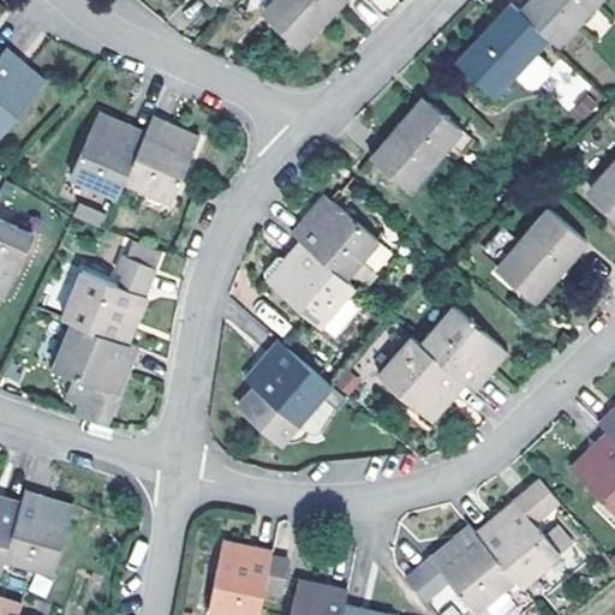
[(280,0),(266,16),(297,46),(339,0),(280,0)]
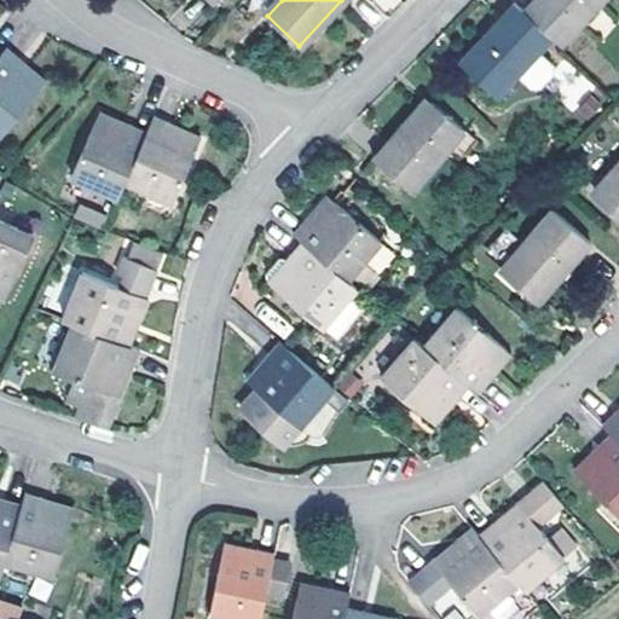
[(370,0),(382,16),(399,4),(395,0),(370,0)]
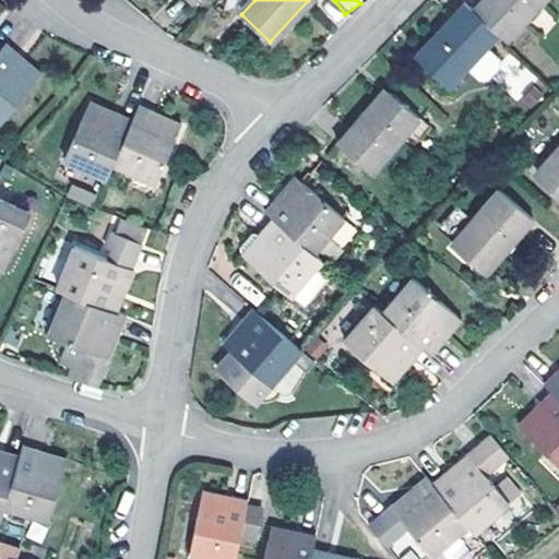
[(479,0),(472,9),(497,33),(504,39),(542,0),(479,0)]
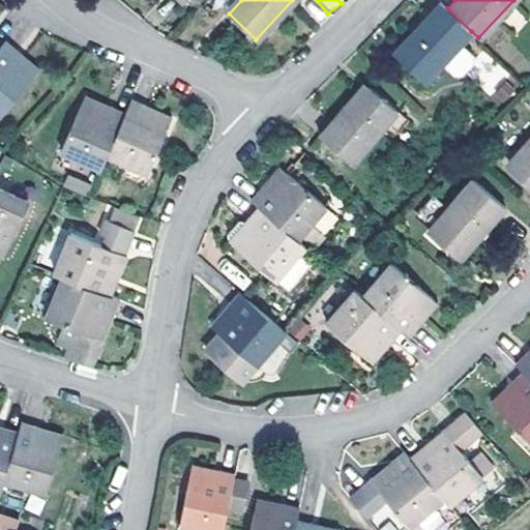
[(447,8),(440,1),(412,30),(417,34),(395,58),(422,82),(441,62),(457,77),(474,57),(460,43),(471,31),(447,8)]
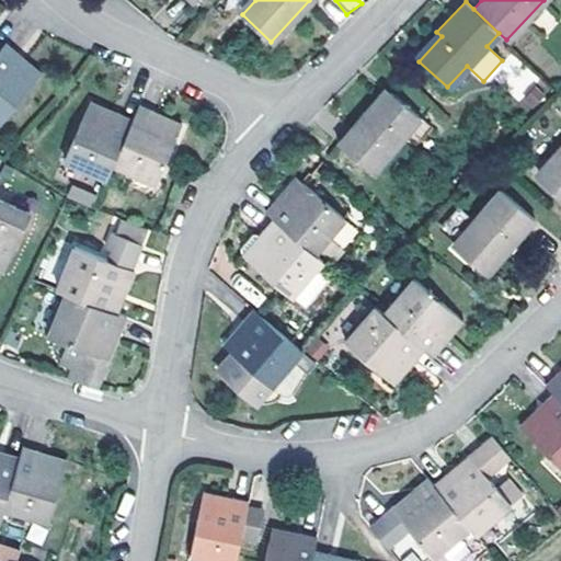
[(0,49),(0,118),(33,79),(14,64),(10,60),(15,53),(4,44),(0,49)]
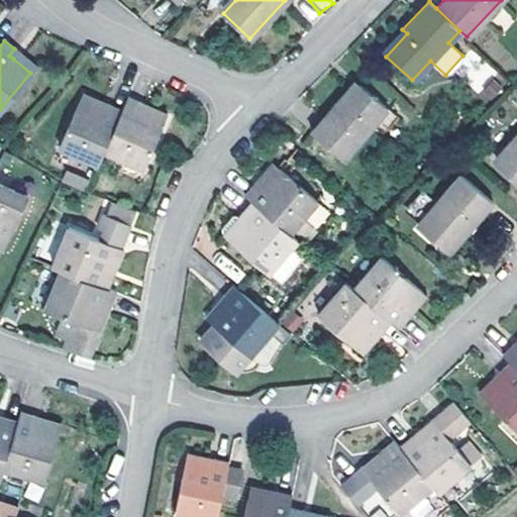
[(13,59),(30,73),(36,67),(14,48),(9,56),(13,59)]
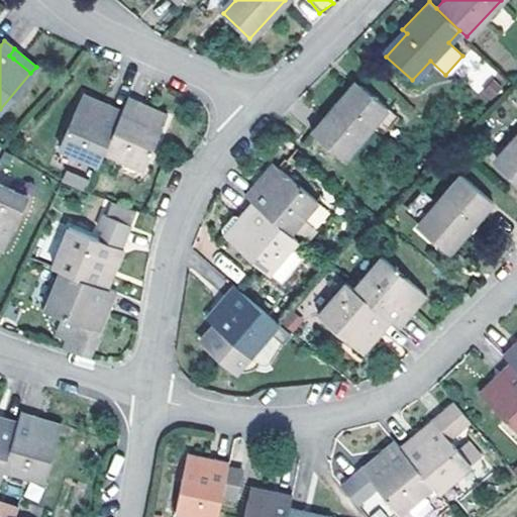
[(491,100),(506,81),(469,53),(453,72),(491,100)]
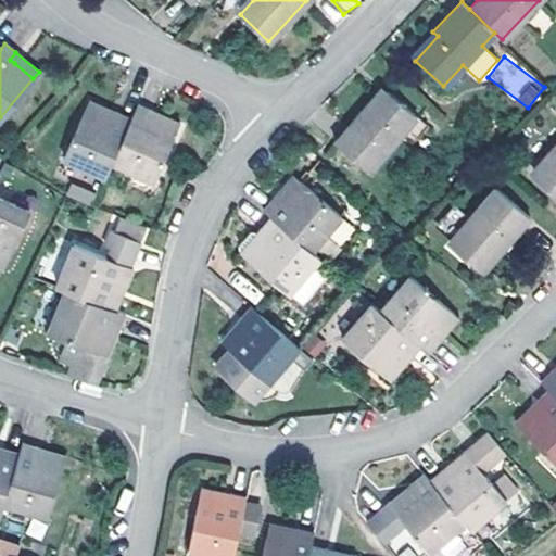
[(368,172),(416,115),(388,90),(365,116),(359,111),(332,141),(368,172)]
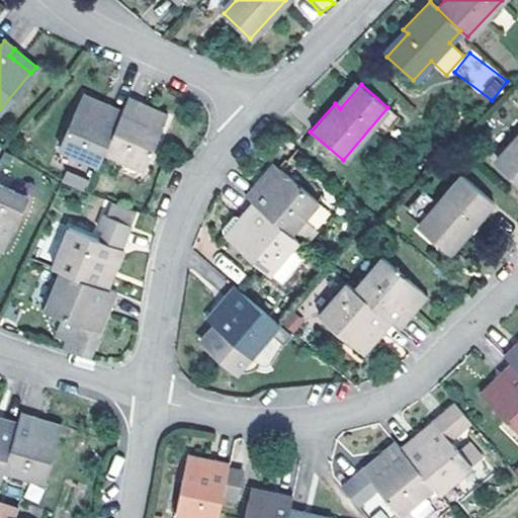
[(82,92),(79,99),(101,109),(106,111),(109,104),(82,92)]
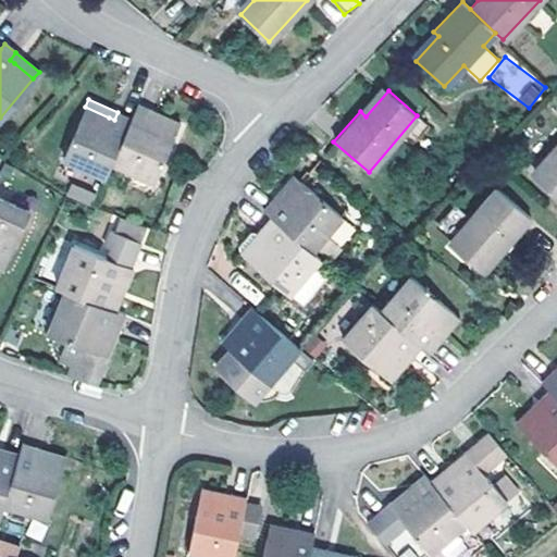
[(132,119),(112,162),(153,181),(176,130),(153,120),(148,118),(152,109),(139,103),(132,119)]
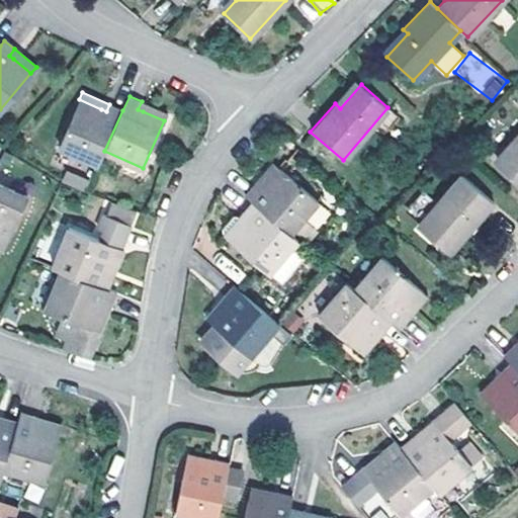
[(97,166),(104,151),(122,110),(109,104),(106,111),(101,109),(79,99),(59,148),(97,166)]
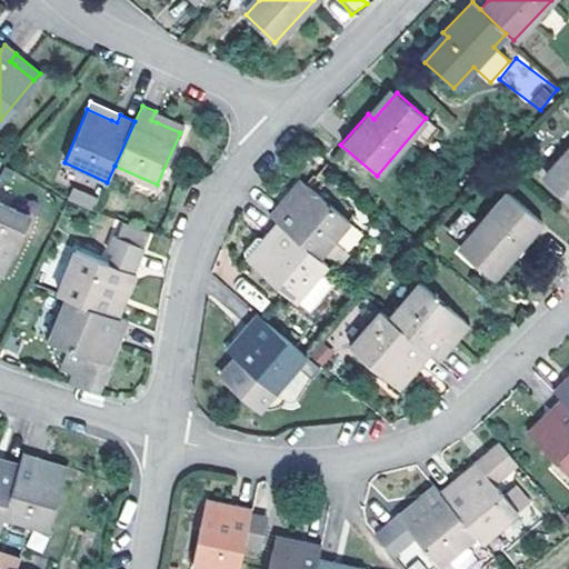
[(157,122),(180,132),(185,123),(156,111),(151,120),(157,122)]
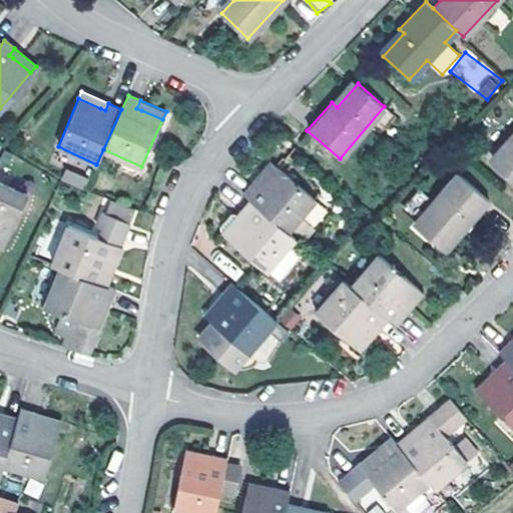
[(512,181),(512,130),(509,136),(512,140),(492,162),(512,181)]
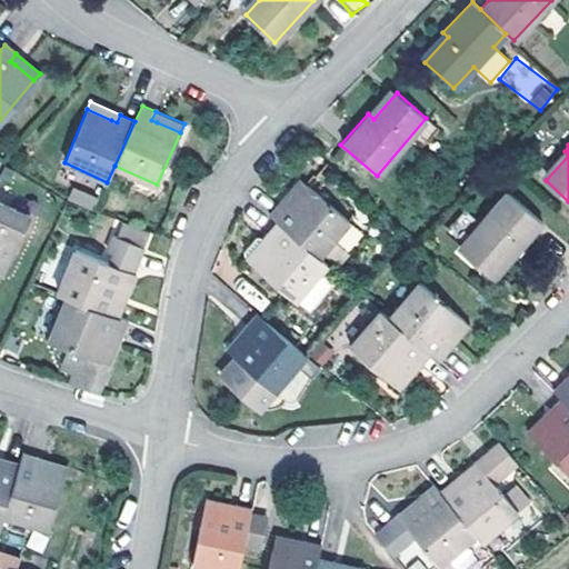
[(299,177),(279,199),(286,205),(290,200),(306,183),(299,177)]
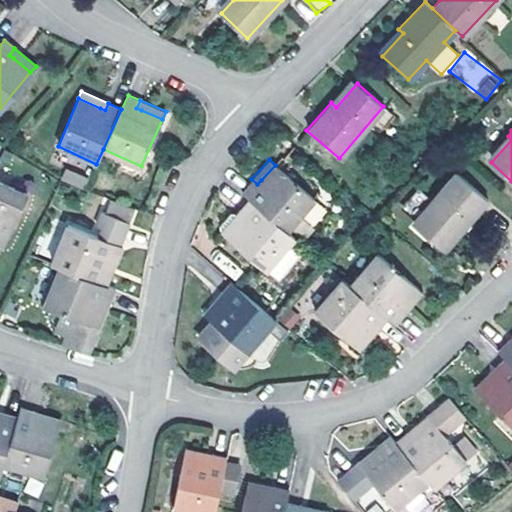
[(75,168),(68,165),(63,177),(70,181),(75,168)]
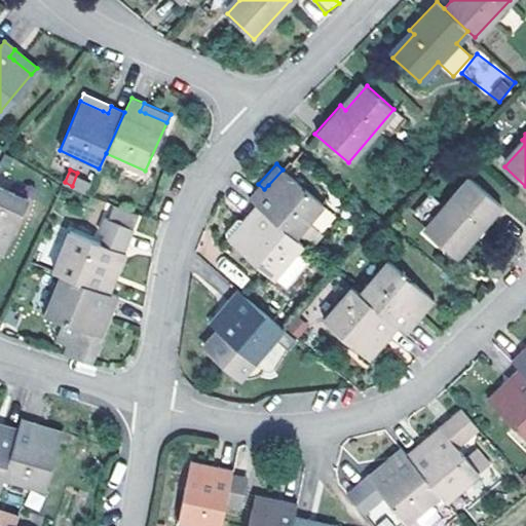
[(247,196),(256,203),(294,236),(323,203),(283,170),(268,185),(264,189),(258,184),(247,196)]
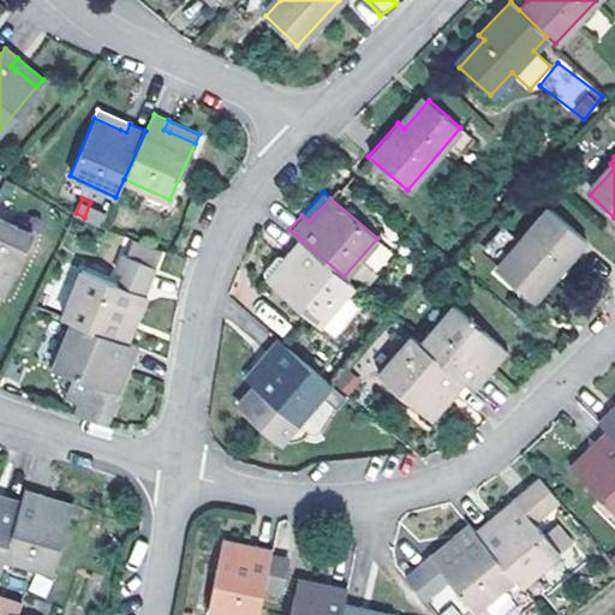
[(107,209),(90,202),(84,218),(100,225),(107,209)]
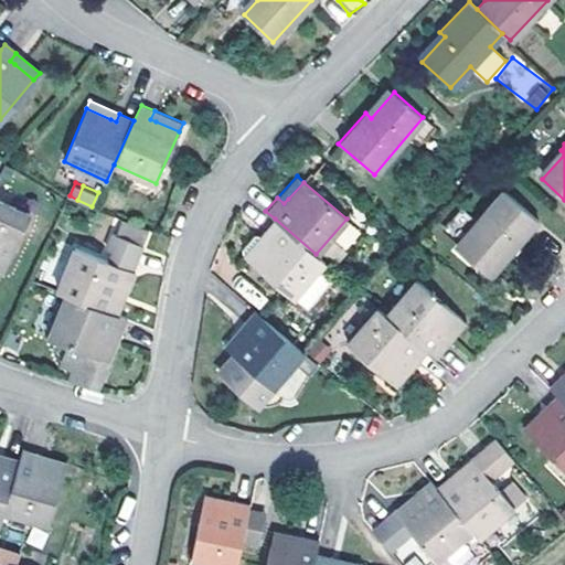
[(487,275),(536,219),(501,189),(476,220),(481,225),(459,249),(487,275)]
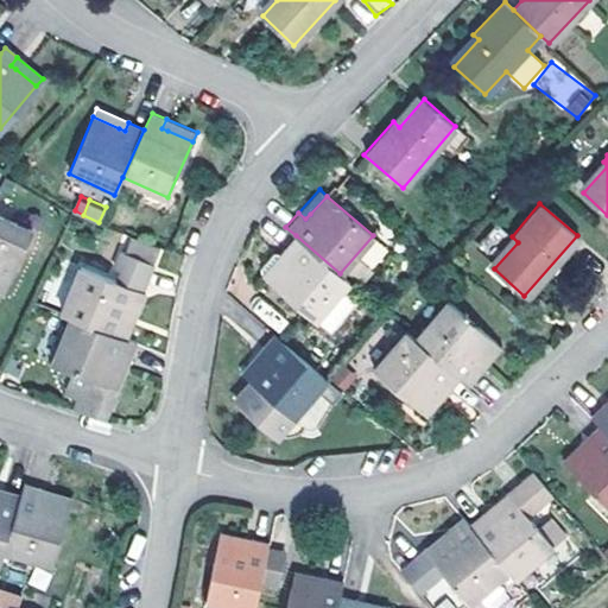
[(0,214),(0,282),(7,285),(32,229),(0,214)]
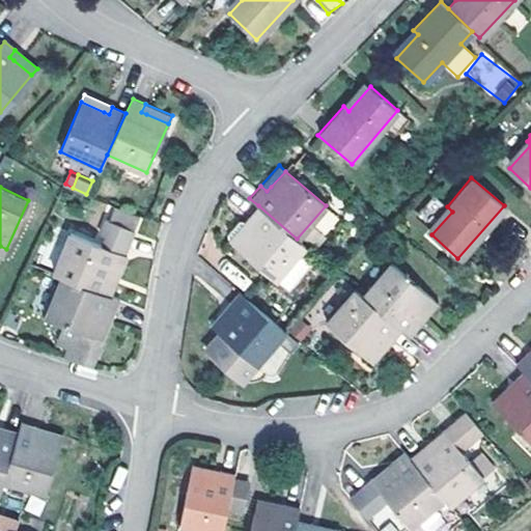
[(297,239),(258,205),(247,219),(244,222),(242,220),(239,221),(227,234),(227,238),(229,240),(235,244),(276,278),(305,246),(297,239)]
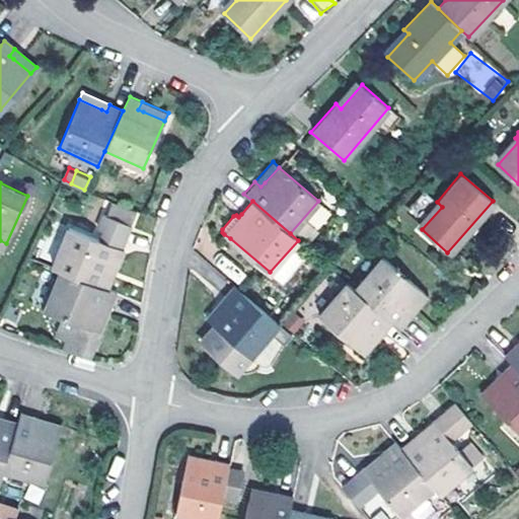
[(52,268),(59,270),(107,289),(113,276),(105,273),(106,269),(116,245),(122,247),(130,225),(101,214),(96,228),(101,230),(98,238),(67,226),(52,268)]
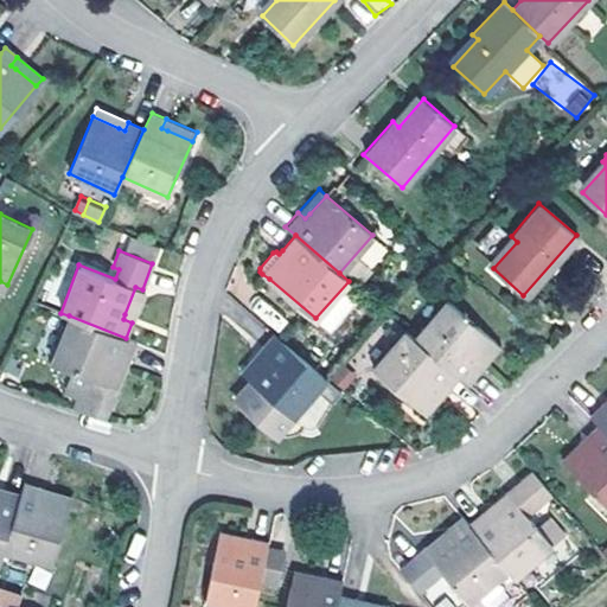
[(145,291),(142,289),(135,287),(125,314),(123,319),(132,323),(145,291)]
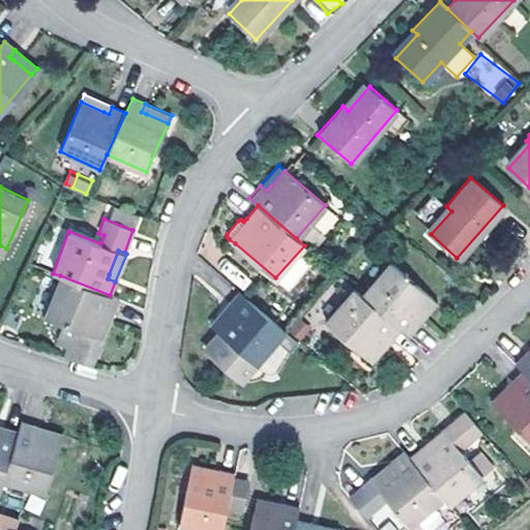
[(390,261),(361,294),(400,328),(407,334),(418,322),(412,317),(432,296),(390,261)]
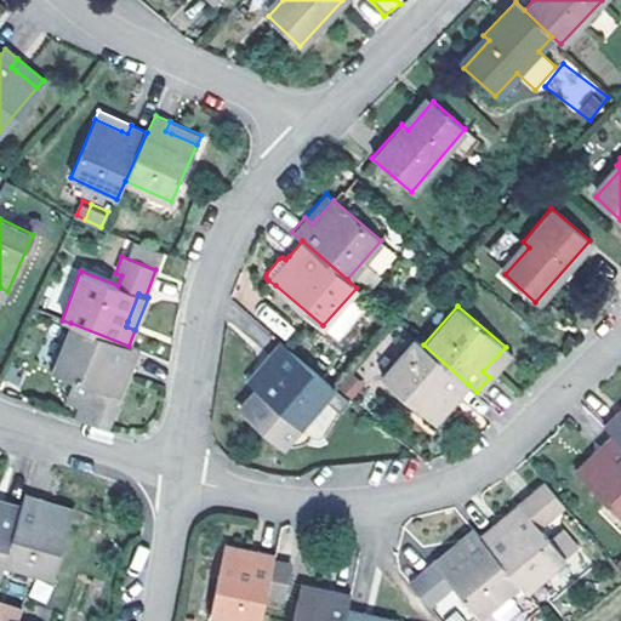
[(129,346),(70,323),(52,370),(75,380),(66,403),(79,409),(75,419),(106,427),(119,398),(110,394),(120,368),(123,363),(131,366),(137,349),(129,346)]
